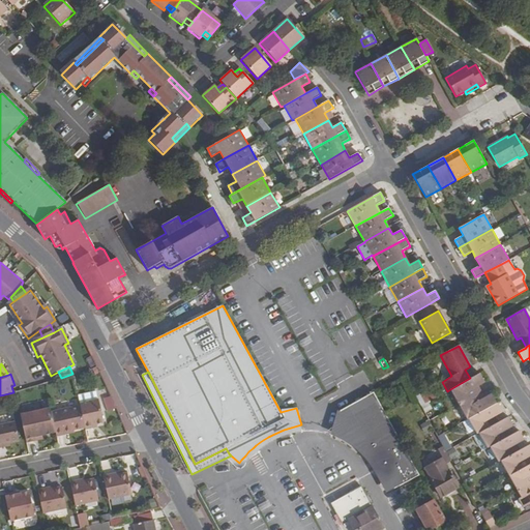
[(481,392),(478,386),(484,382),(479,374),(470,378),(450,389),(459,405),(481,392)]
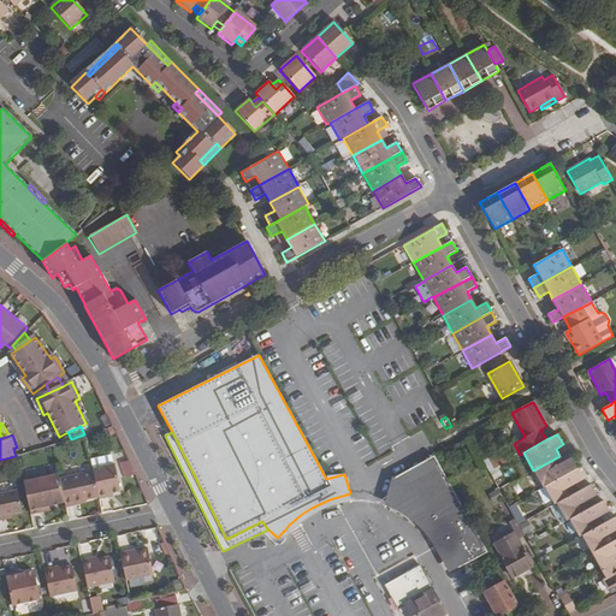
[(496,455),(485,460),(490,471),(501,466),(496,455)]
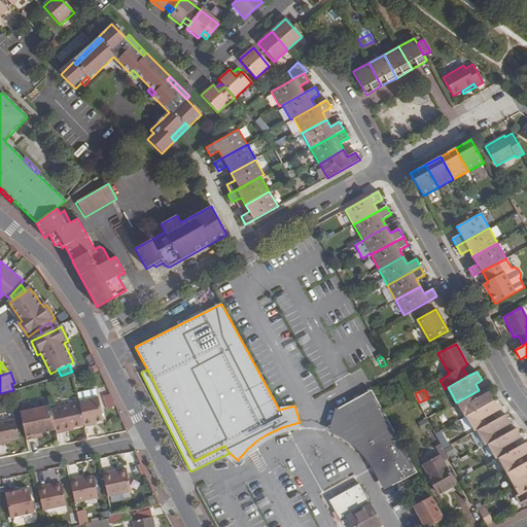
[(393,476),(412,464),(372,390),(339,410),(332,429),(335,430),(345,434),(350,437),(355,441),(359,444),(363,448),(367,452),(371,456),(375,460),(378,464),(380,469),(393,476)]
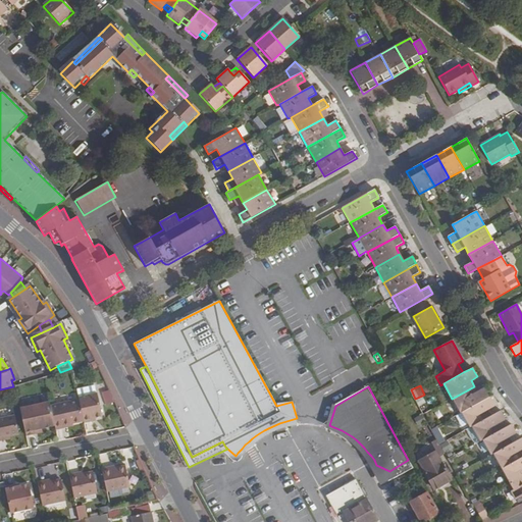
[(474,386),(453,399),(461,413),(488,398),(483,388),(477,392),(474,386)]
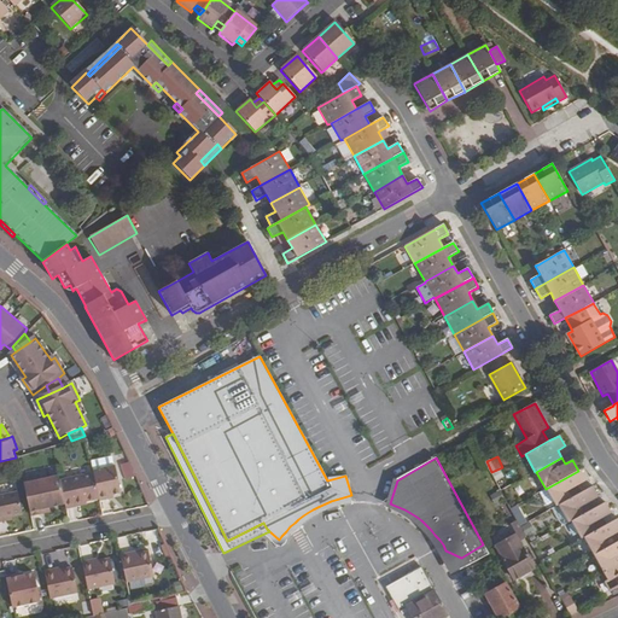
[(115,466),(93,471),(94,474),(100,501),(109,499),(109,496),(121,494),(115,466)]
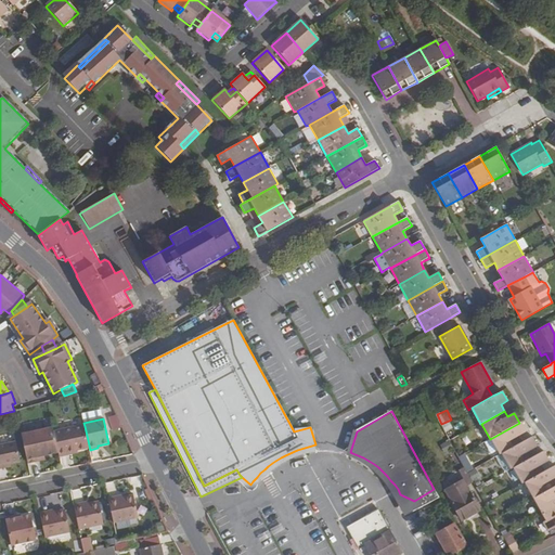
[(490,439),(500,455),(501,454),(523,442),(519,435),(526,431),(521,422),(519,423),(490,439)]
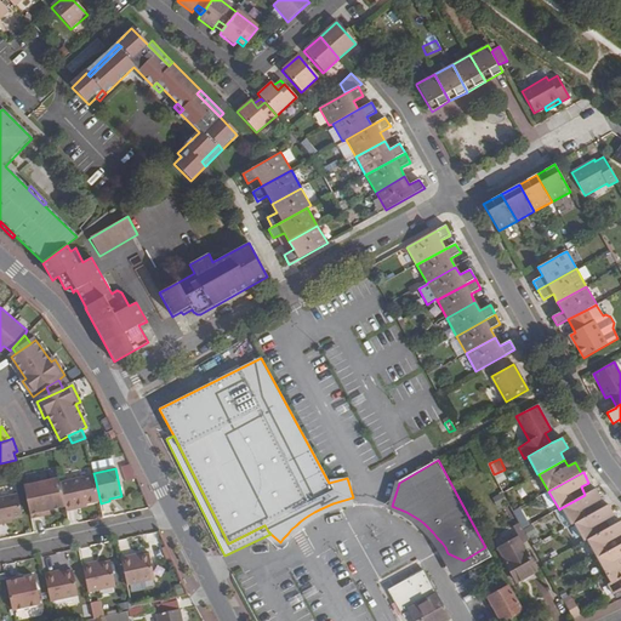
[(95,477),(61,484),(66,507),(67,511),(77,508),(77,506),(86,505),(100,501),(95,477)]
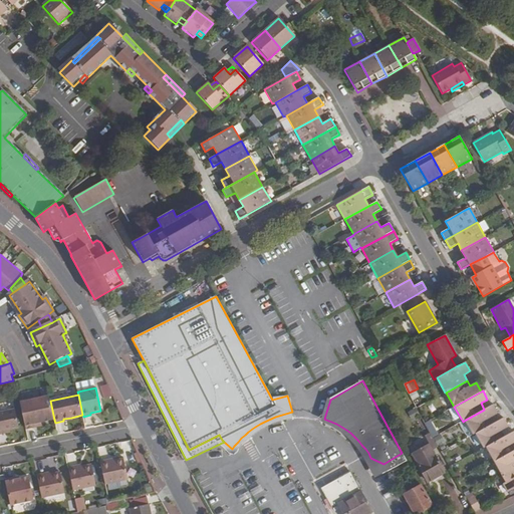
[(49,397),(20,403),(26,430),(35,429),(34,425),(41,423),(54,420),(49,397)]
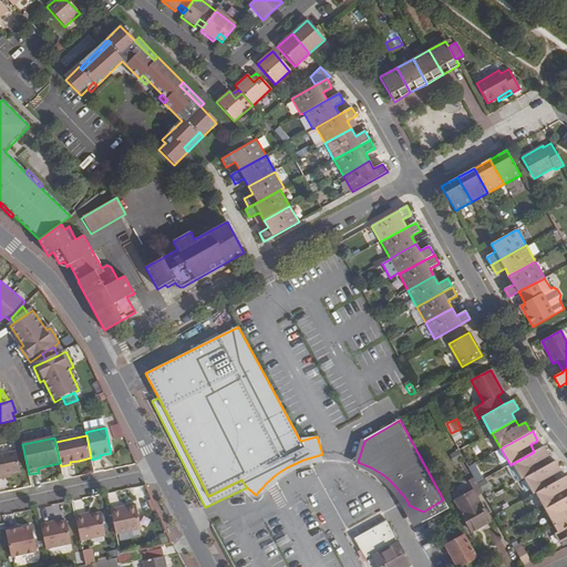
[(534,452),(513,464),(522,480),(524,478),(546,465),(543,460),(549,456),(544,446),(534,452)]
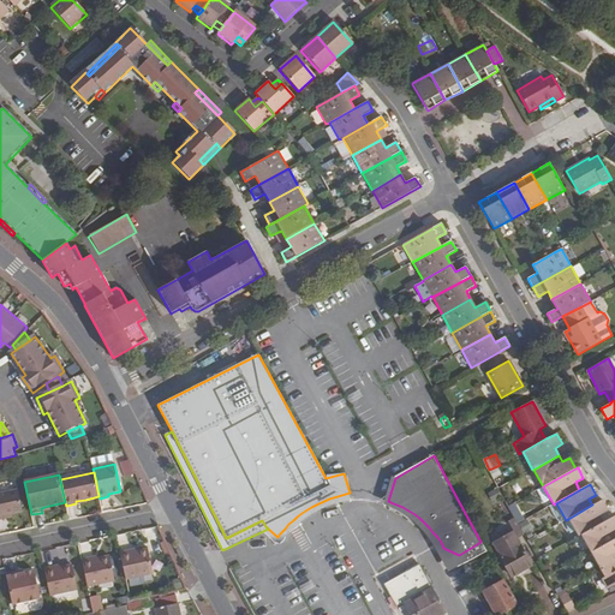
[(18,489),(0,493),(0,519),(4,519),(4,515),(12,513),(23,511),(18,489)]
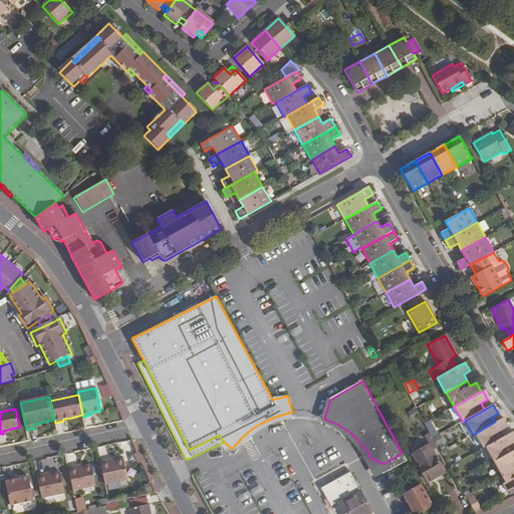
[(503,437),(500,431),(508,427),(503,418),(495,422),(475,434),(483,448),(485,447),(503,437)]
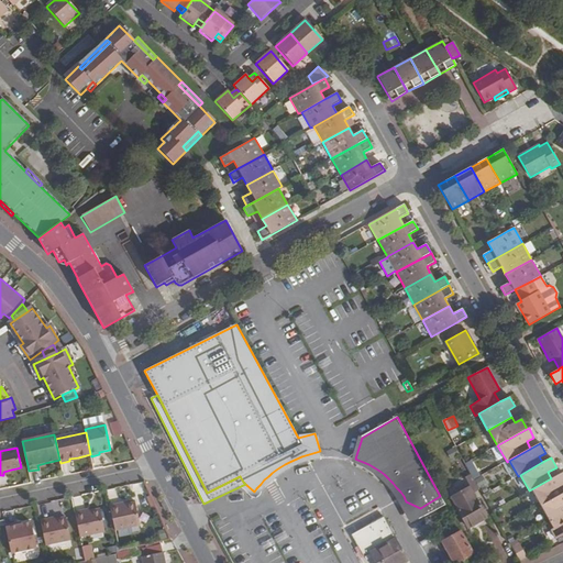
[(551,478),(531,489),(540,506),(562,493),(562,492),(560,486),(562,484),(562,473),(562,472),(551,478)]
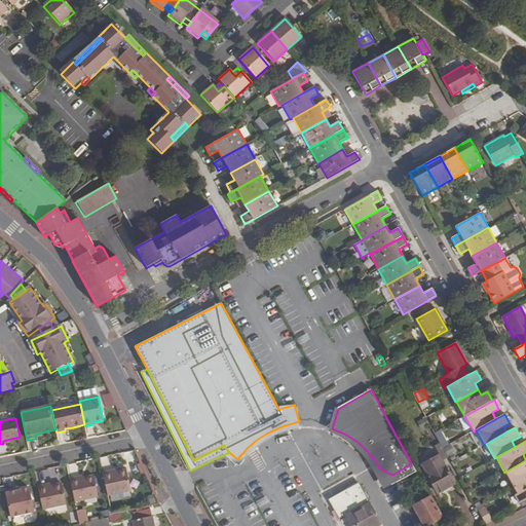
[(440,443),(435,446),(439,454),(443,461),(448,458),(443,448),(440,443)]
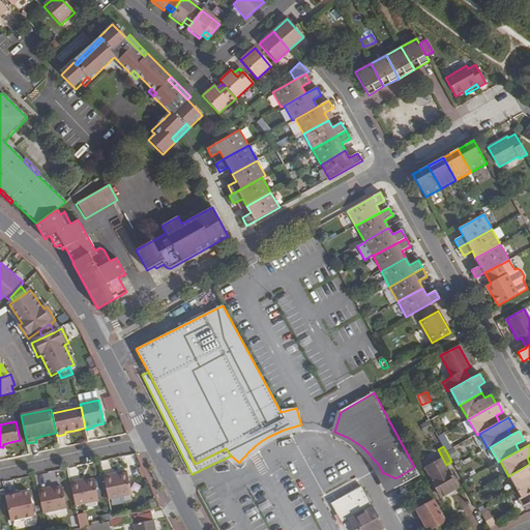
[(442,458),(424,468),(441,497),(459,487),(446,465),(442,458)]
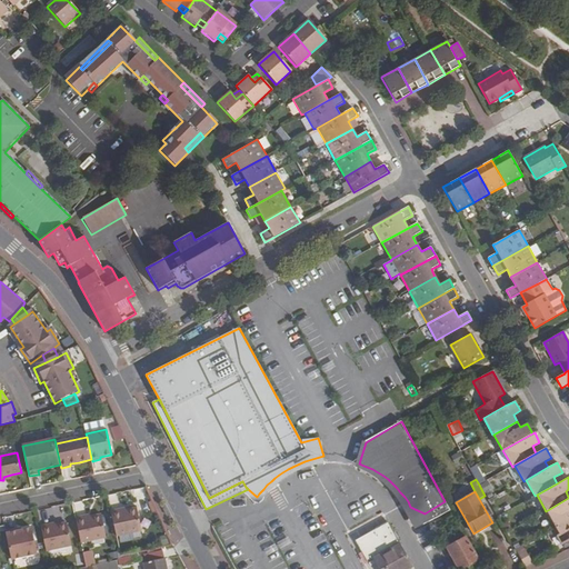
[(568,498),(546,511),(556,528),(568,519),(568,498)]
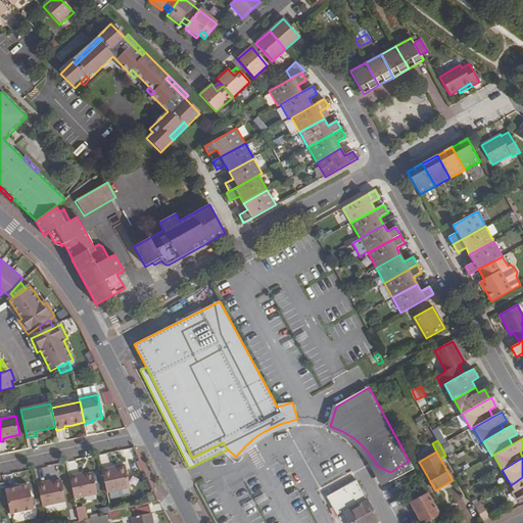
[(111,468),(102,470),(107,492),(131,487),(126,467),(116,469),(111,470),(111,468)]
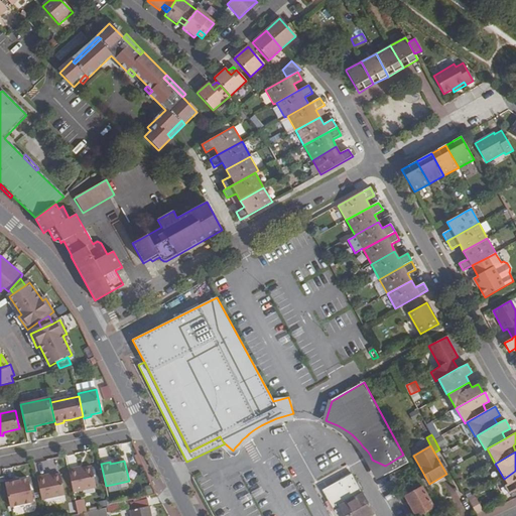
[(392,471),(400,467),(397,462),(390,466),(392,471)]
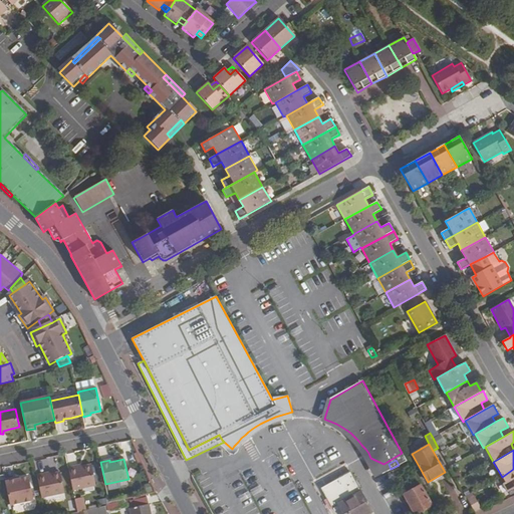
[(77,466),(68,468),(73,490),(96,485),(91,465),(82,467),(77,468),(77,466)]
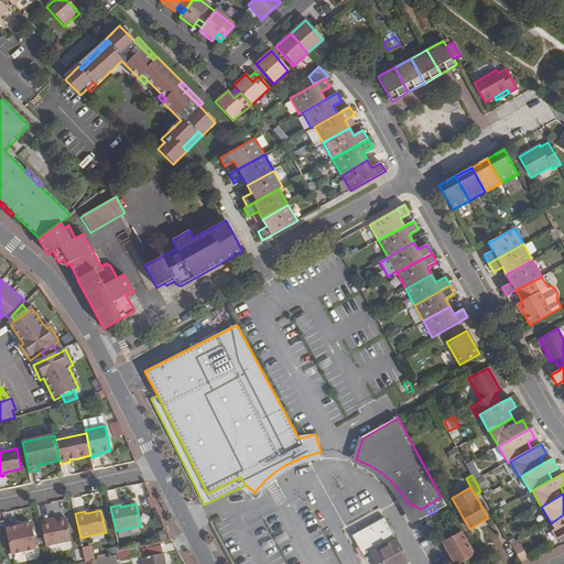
[(563,514),(551,523),(554,529),(552,531),(556,540),(563,535),(563,514)]
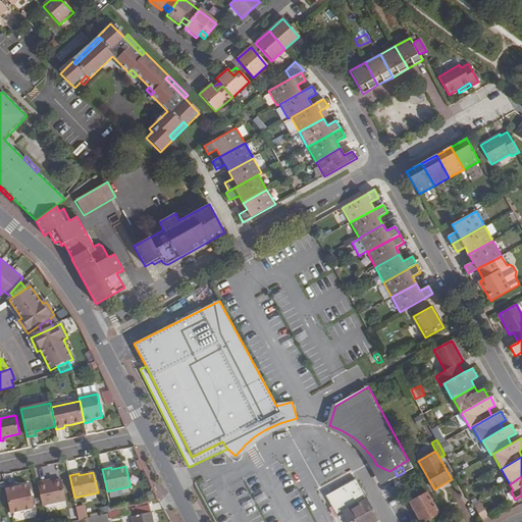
[(379,521),(356,478),(326,496),(337,516),(340,519),(344,516),(343,513),(344,512),(348,521),(379,521)]
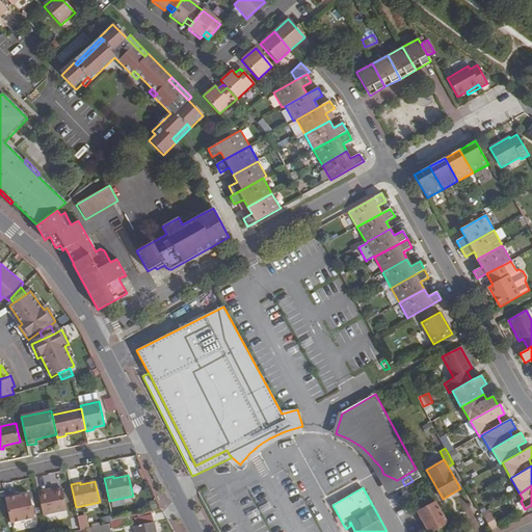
[(48,490),(38,493),(44,514),(67,510),(62,489),(53,491),(48,493),(48,490)]
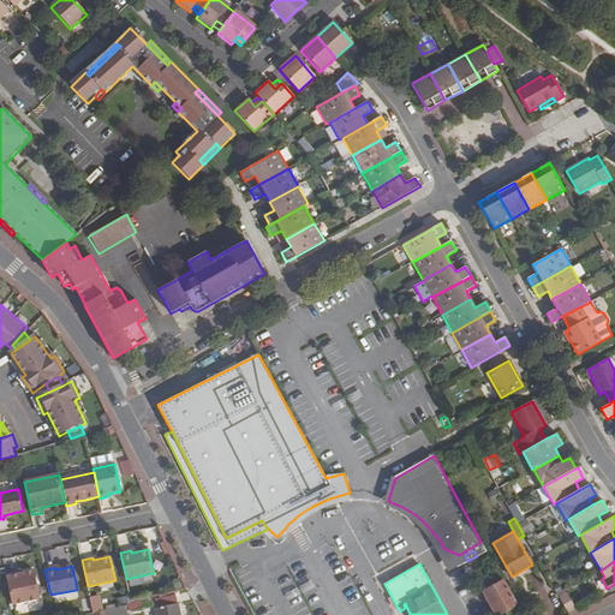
[(19,571),(6,574),(13,604),(41,598),(35,571),(21,574),(19,571)]
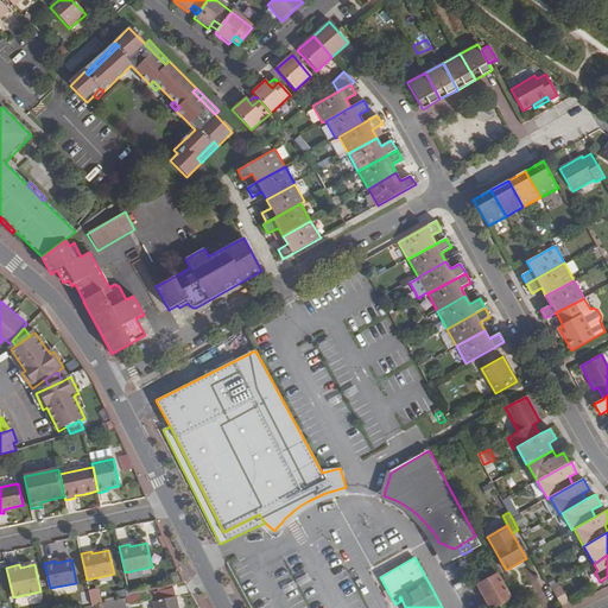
[(499,574),(477,586),(489,607),(491,607),(512,596),(499,574)]
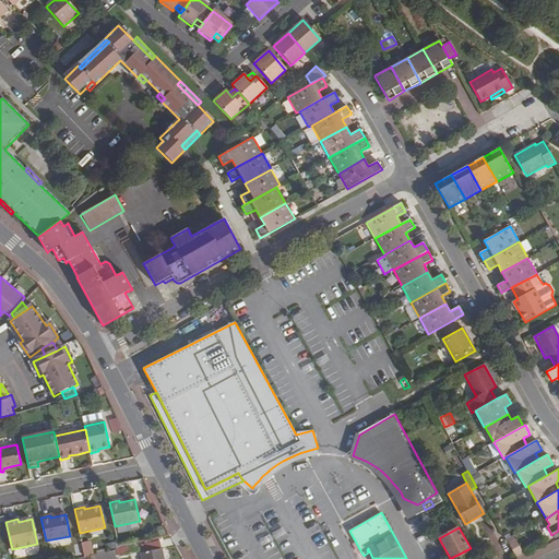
[(523,554),(514,538),(508,543),(515,557),(523,554)]
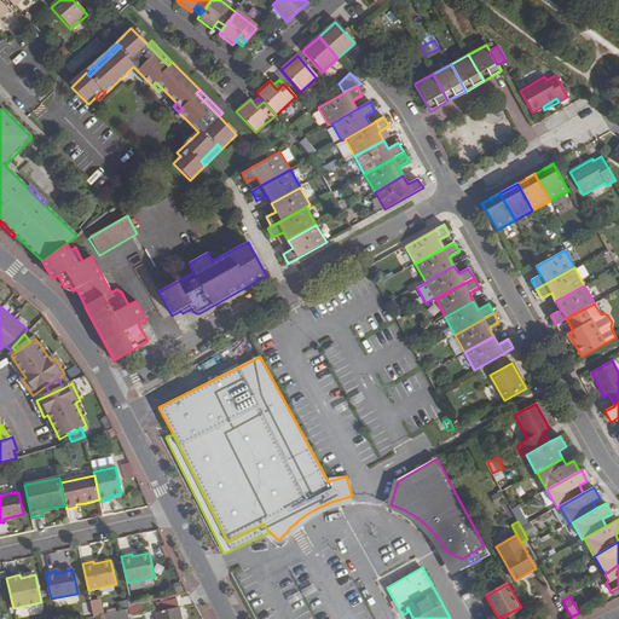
[(157,618),(181,618),(179,607),(178,607),(177,599),(154,603),(157,618)]
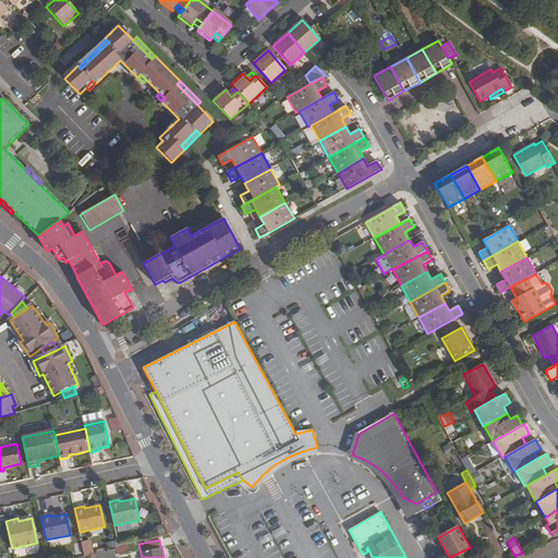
[(116,554),(131,552),(130,544),(114,547),(116,554)]
